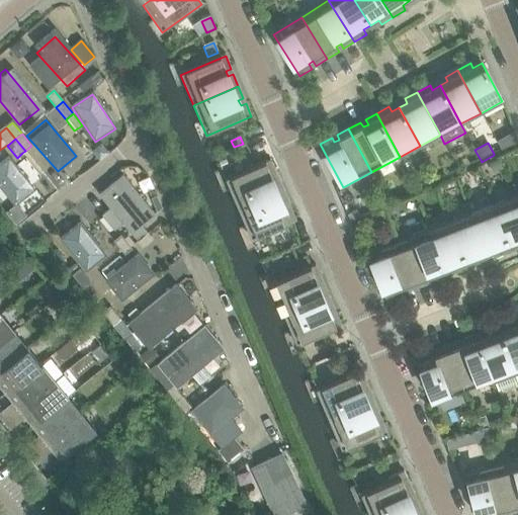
[(98,162),(106,156),(100,148),(92,154),(98,162)]
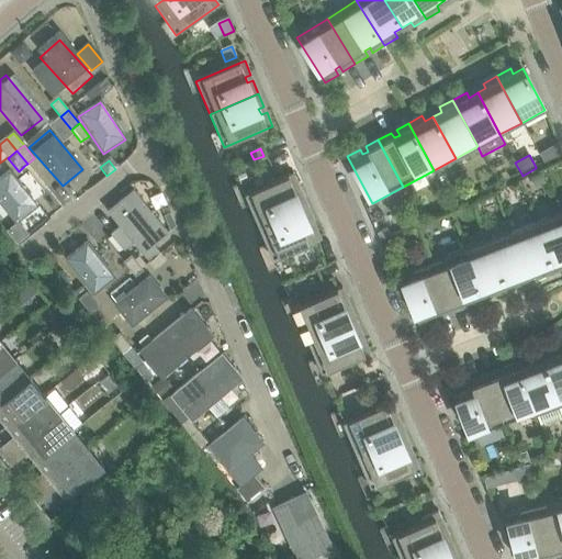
[(281,179),(279,171),(267,177),(269,183),(281,179)]
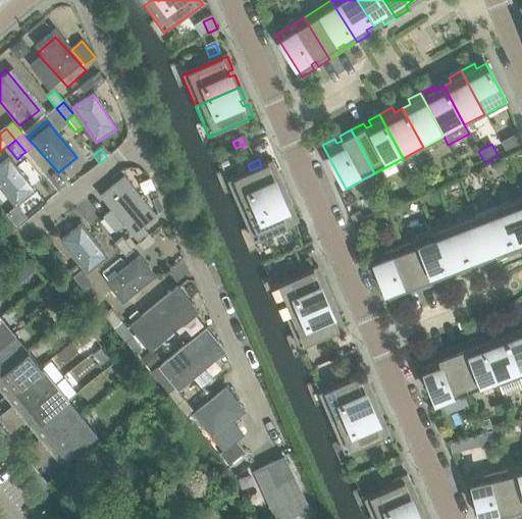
[(223,171),(230,168),(228,162),(220,165),(223,171)]
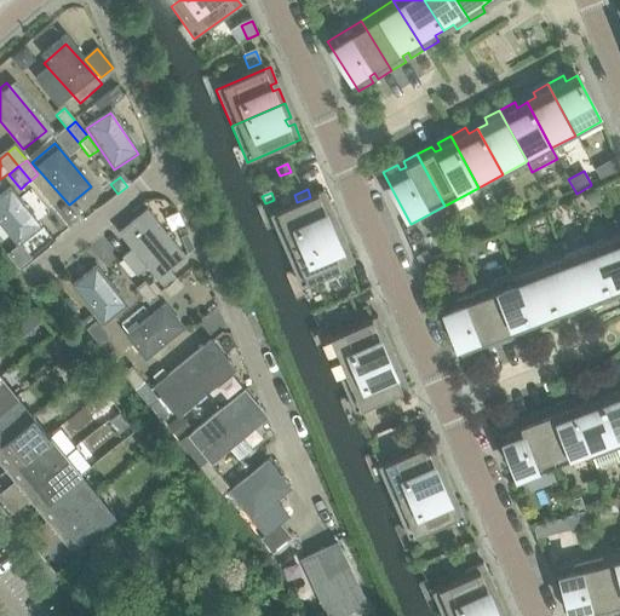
[(323,211),(329,208),(323,193),(317,195),(270,216),(285,252),(339,229),(333,214),(327,217),(323,211)]
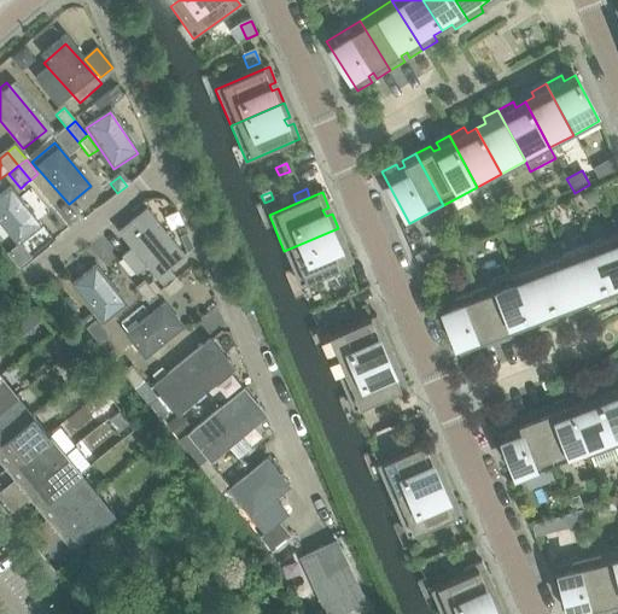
[(595,192),(583,197),(588,208),(600,203),(595,192)]
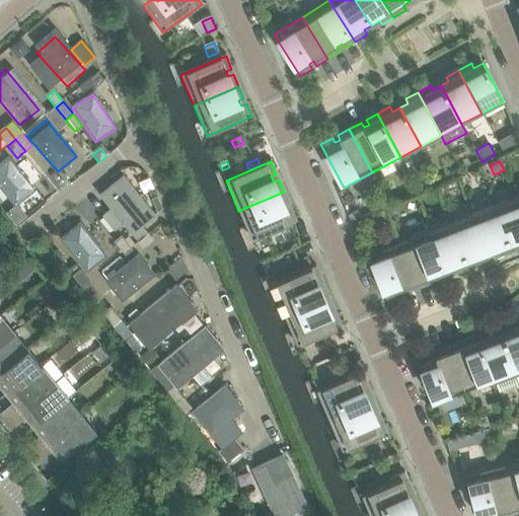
[(0,194),(12,208),(31,191),(6,162),(0,166),(0,194)]
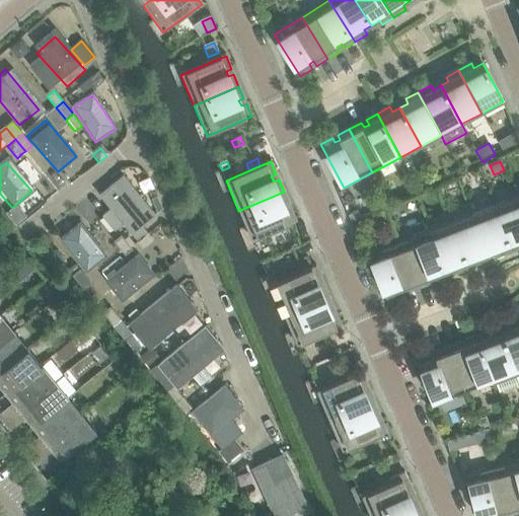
[(124,177),(99,197),(129,234),(153,215),(124,177)]
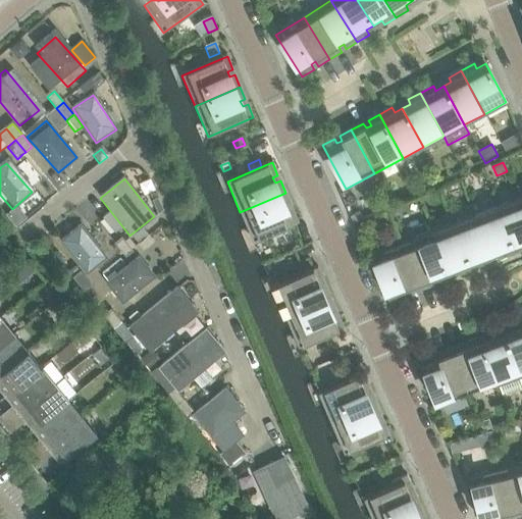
[(285,207),(291,205),(285,193),(240,212),(253,243),(294,225),(298,223),(293,210),(288,212),(285,207)]
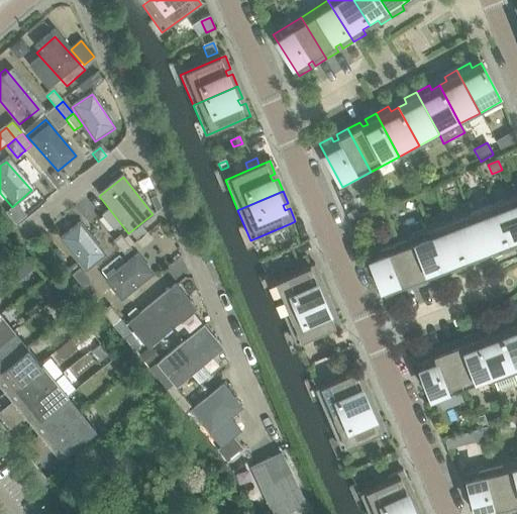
[(385,197),(377,201),(381,209),(389,206),(385,197)]
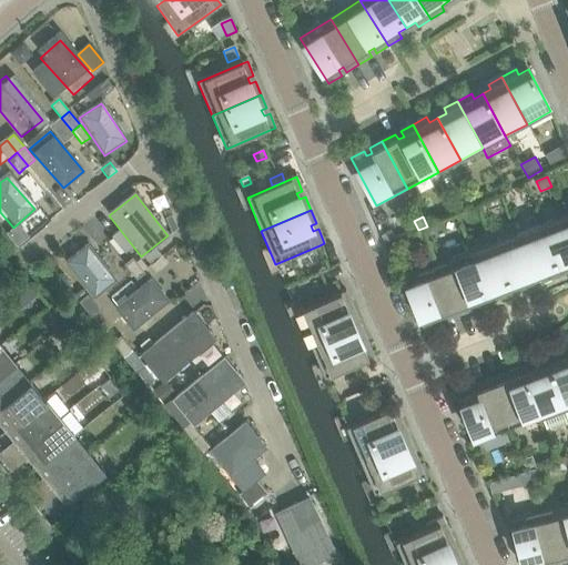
[(567,271),(567,228),(564,218),(540,228),(558,272),(567,269),(567,271)]
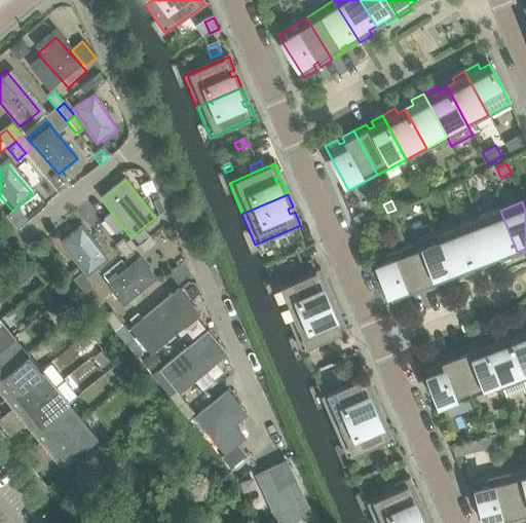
[(400,219),(402,214),(401,210),(393,213),(396,220),(400,219)]
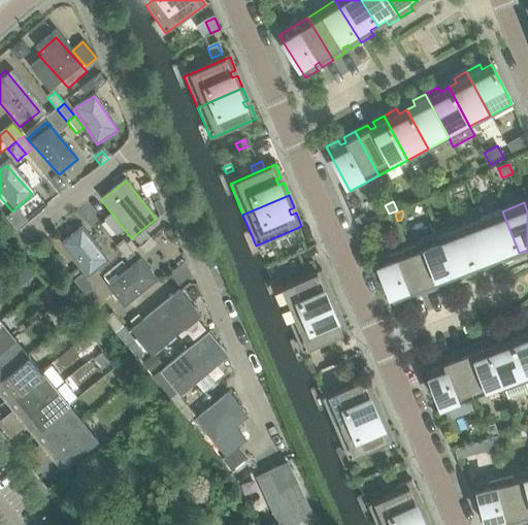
[(509,256),(519,253),(502,211),(481,220),(498,266),(512,261),(509,256)]
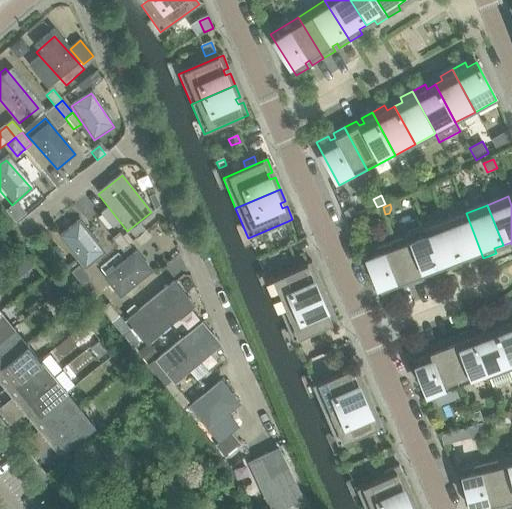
[(347,221),(356,217),(353,209),(344,213),(347,221)]
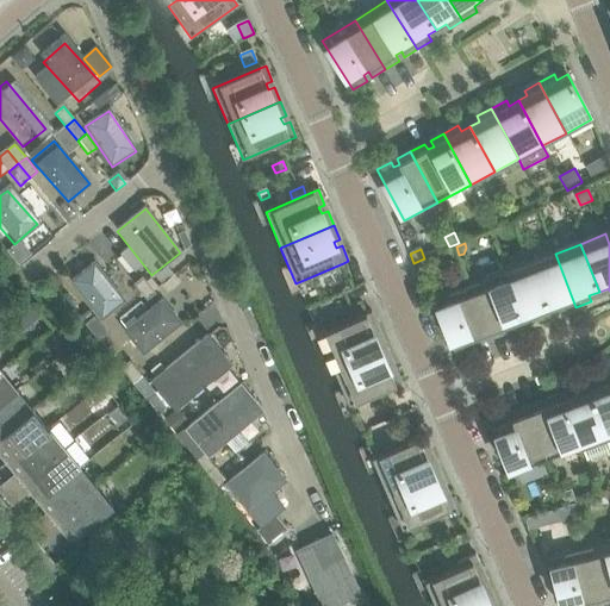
[(560,313),(576,307),(555,254),(530,263),(548,311),(558,307),(560,313)]
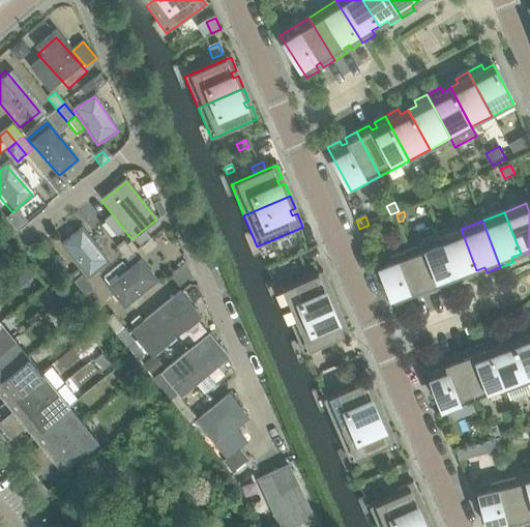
[(107,259),(81,228),(62,244),(88,275),(107,259)]
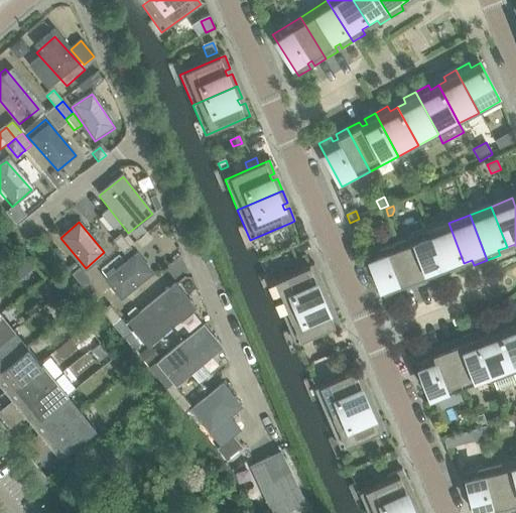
[(456,266),(464,263),(448,223),(440,226),(426,231),(444,276),(458,271),(456,266)]
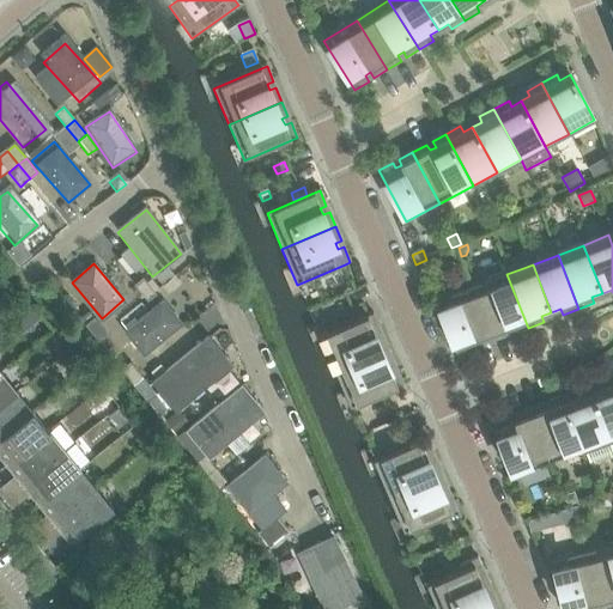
[(168,269),(155,279),(163,288),(175,278),(168,269)]
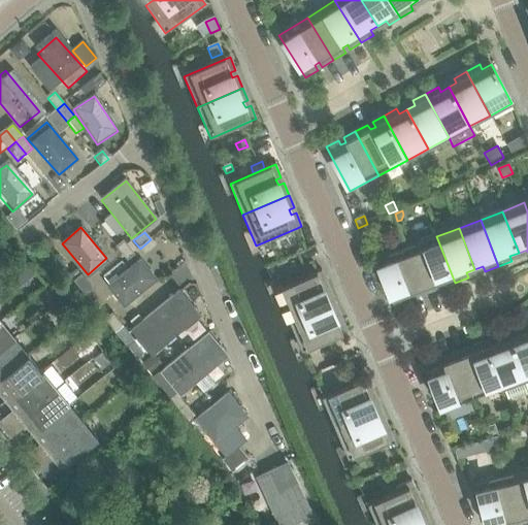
[(442,288),(455,283),(436,236),(406,248),(425,295),(437,290),(435,285),(440,283),(442,288)]
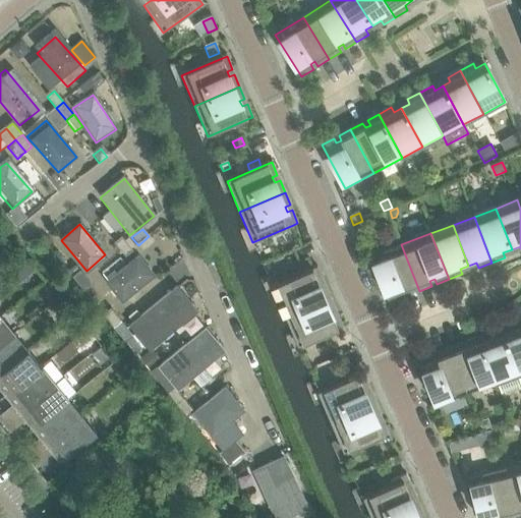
[(149,236),(138,245),(142,251),(154,242),(149,236)]
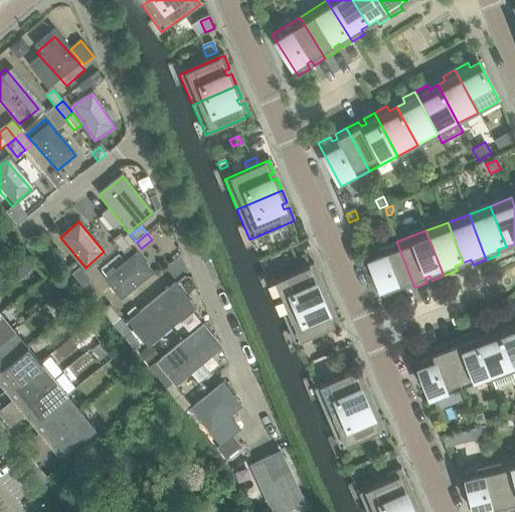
[(124,253),(131,247),(122,236),(114,241),(124,253)]
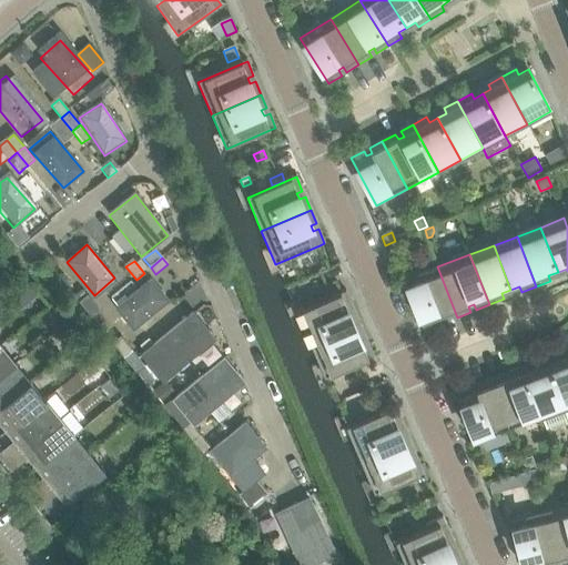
[(443,322),(457,318),(437,266),(404,280),(423,330),(437,324),(435,319),(440,316),(443,322)]
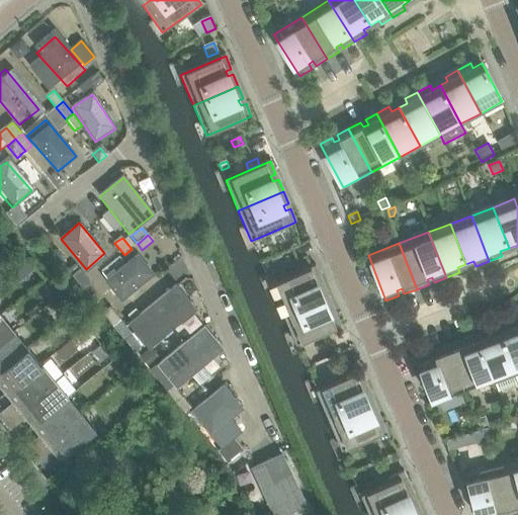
[(136,255),(104,282),(120,302),(153,274),(136,255)]
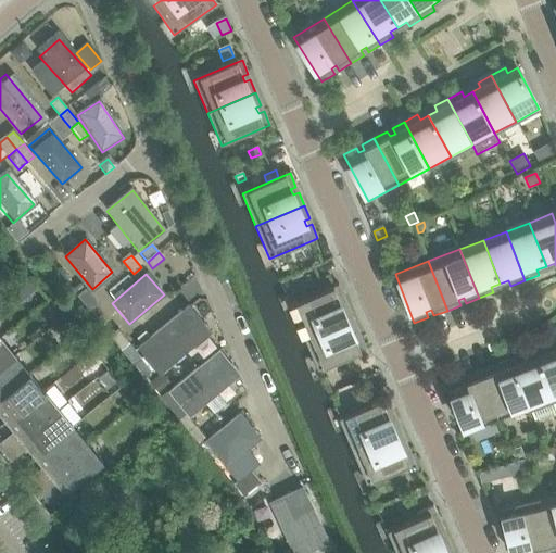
[(86,292),(73,277),(66,283),(78,298),(86,292)]
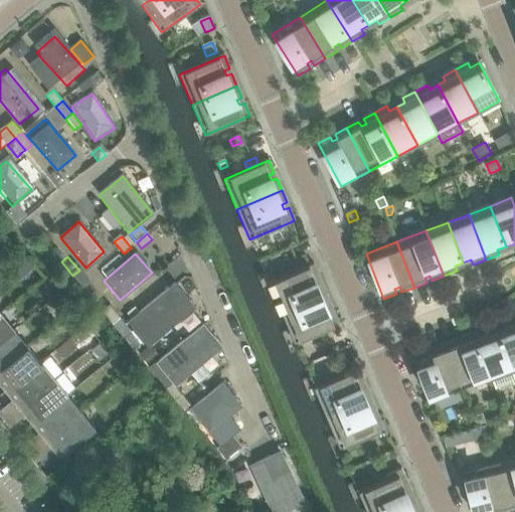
[(34,270),(27,262),(20,268),(26,276),(34,270)]
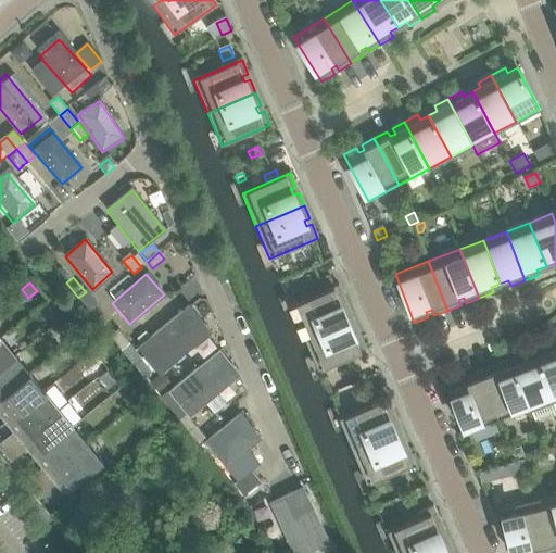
[(339,302),(344,300),(339,287),(333,289),(333,288),(290,306),(304,339),(352,318),(346,305),(341,308),(339,302)]
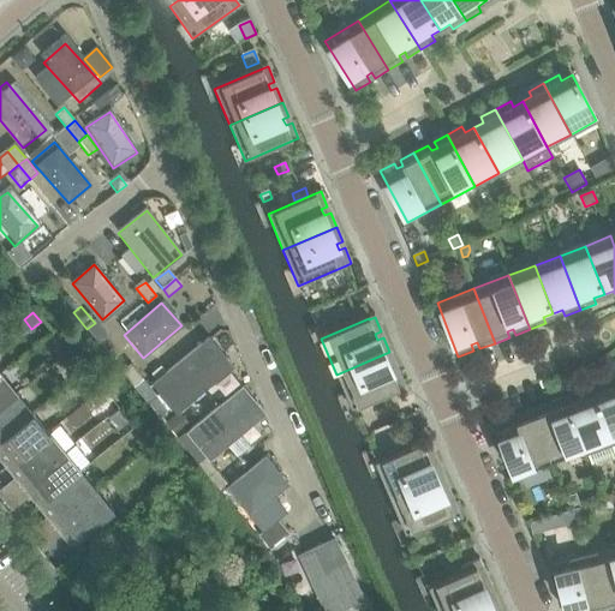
[(107,335),(96,322),(95,323),(87,329),(99,342),(107,335)]
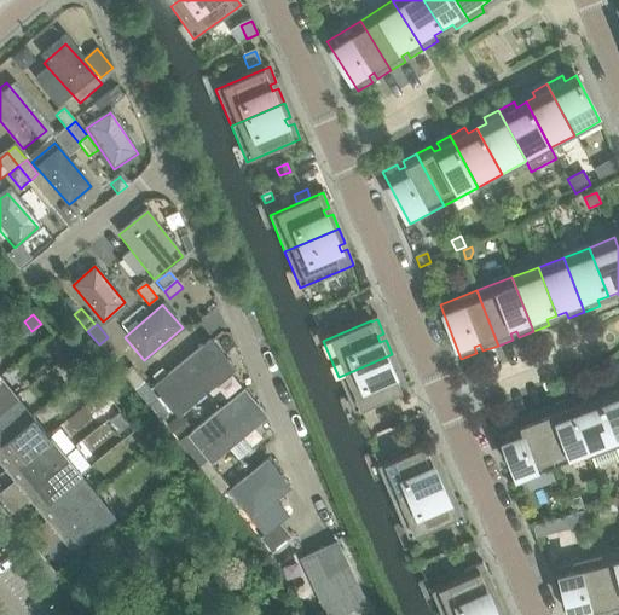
[(221,355),(208,341),(152,387),(165,402),(221,355)]
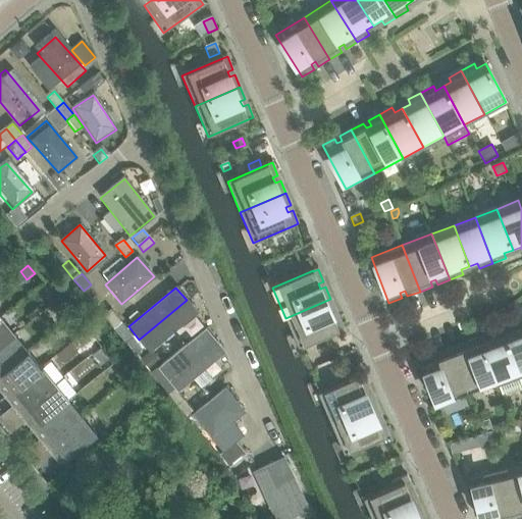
[(331,313),(335,311),(330,299),(285,318),(299,349),(338,331),(344,329),(338,316),(333,318),(331,313)]
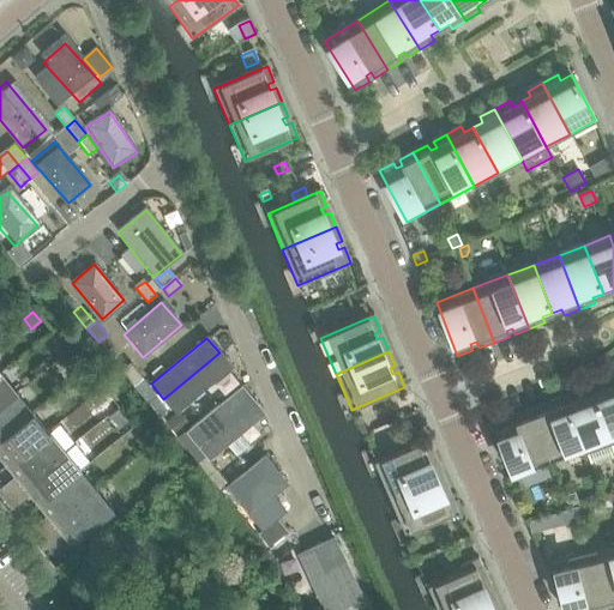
[(128,368),(119,357),(114,362),(122,373),(124,373),(133,385),(142,378),(132,366),(128,368)]
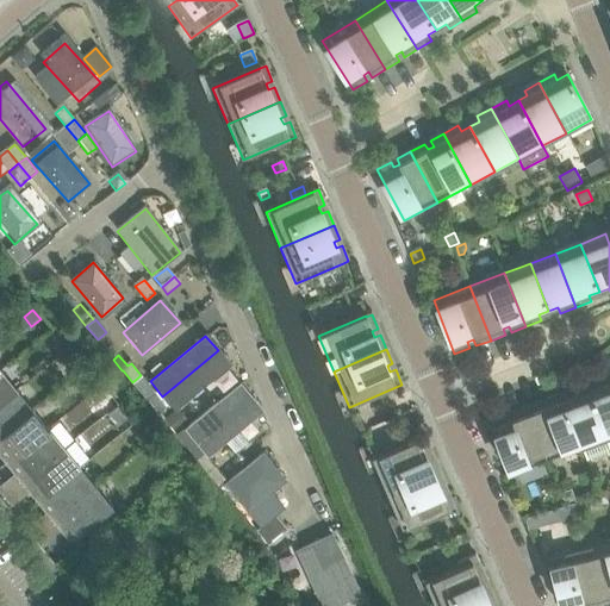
[(48,368),(43,363),(31,373),(35,378),(48,368)]
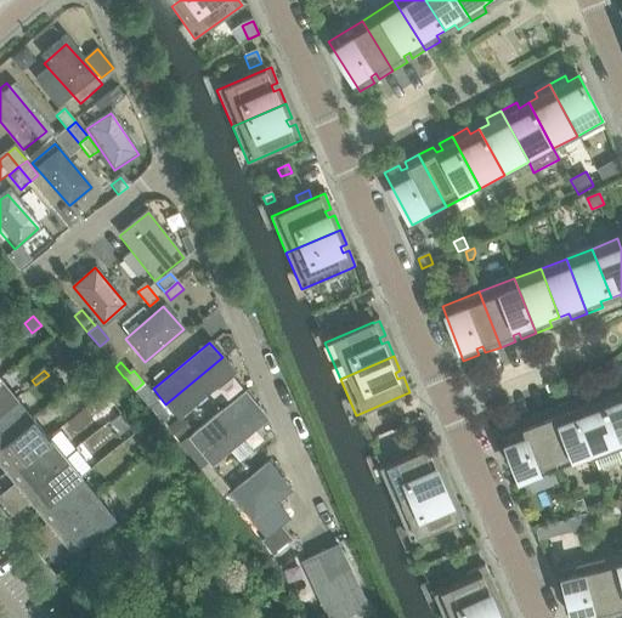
[(0,414),(18,400),(3,380),(0,381),(0,414)]
